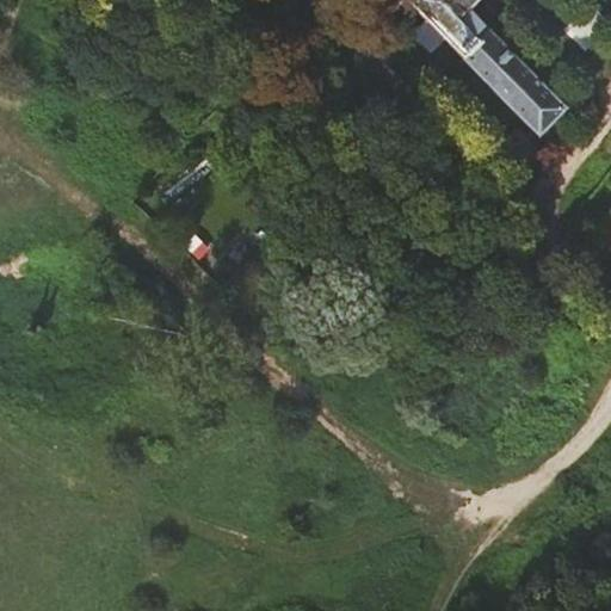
[(610,0),(409,0),(407,4),(425,22),(411,36),(430,55),(443,41),(537,139),(565,110),(471,13),(482,0),(610,0)]
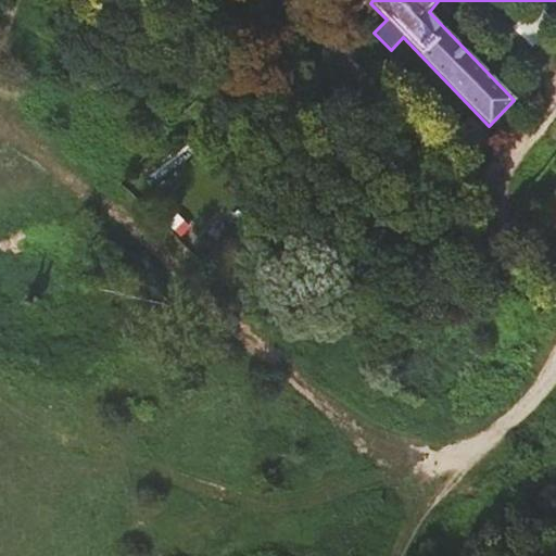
[(535,42),(555,15),(534,0),(533,0),(515,27),(535,42)]
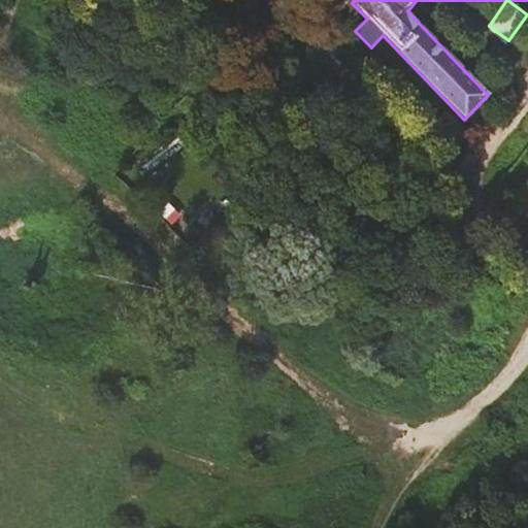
[(464,132),(444,114),(430,130),(449,149),(464,132)]
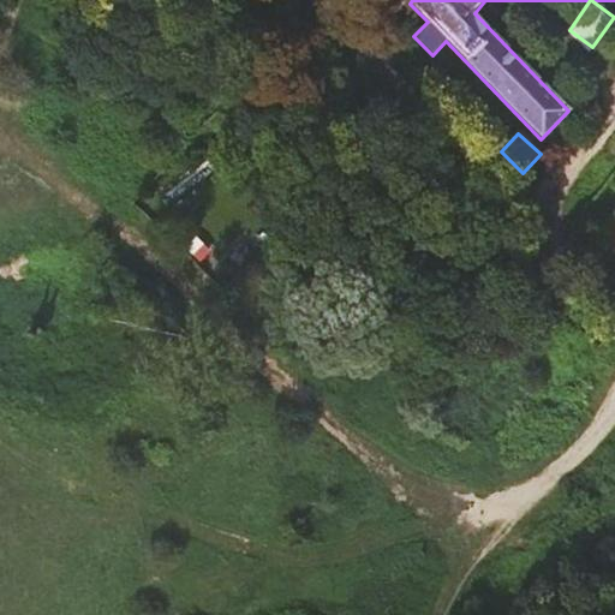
[(614,263),(614,218),(591,244),(614,264),(614,263)]
